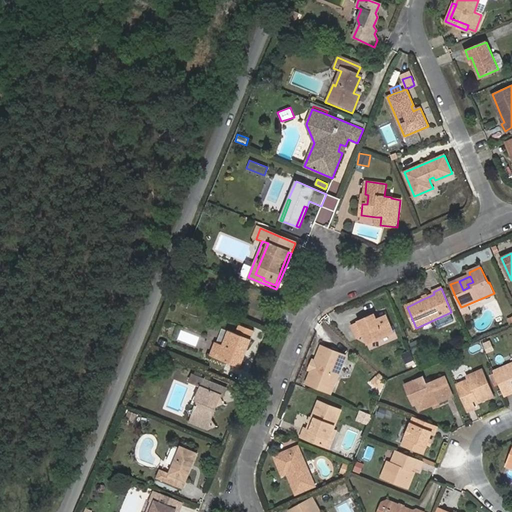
[(375,314),(368,317),(370,323),(377,320),(375,314)]
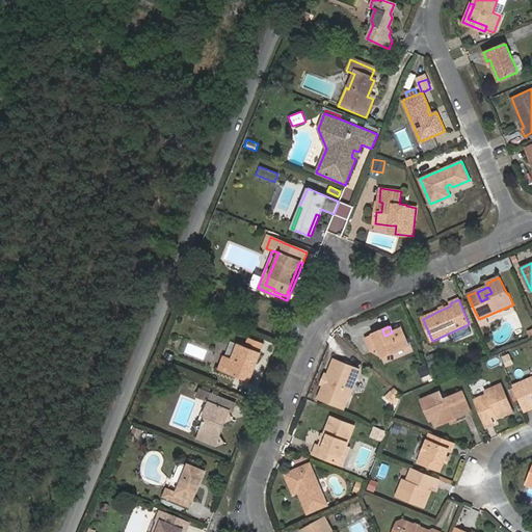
[(384,336),(382,329),(366,337),(372,352),(379,348),(382,356),(408,346),(401,328),(392,333),(384,336)]
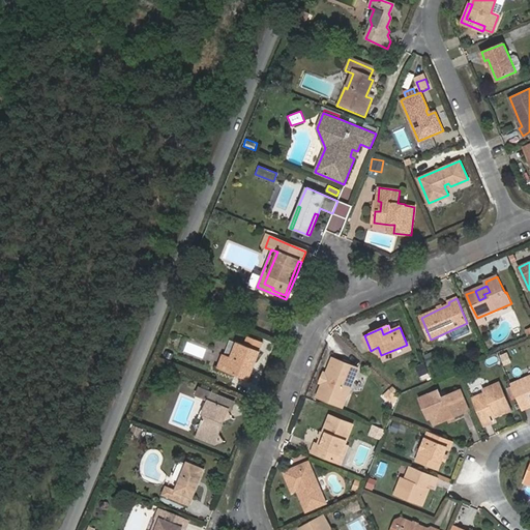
[(263,343),(248,337),(245,346),(237,342),(231,357),(224,354),(218,367),(248,380),(253,370),(249,369),(253,360),(256,361),(263,343)]
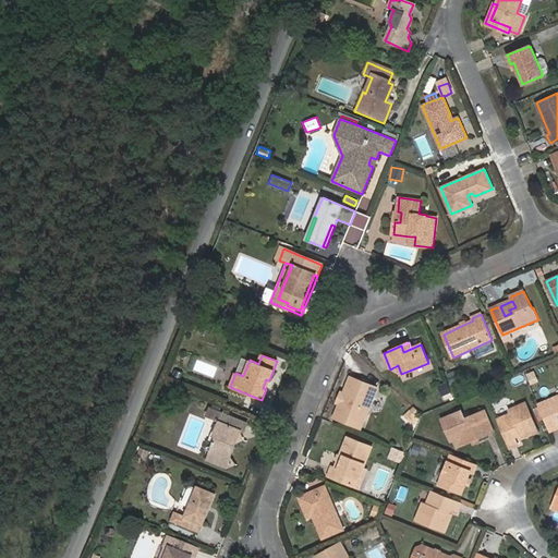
[(526,373),(531,385),(540,381),(535,371),(526,373)]
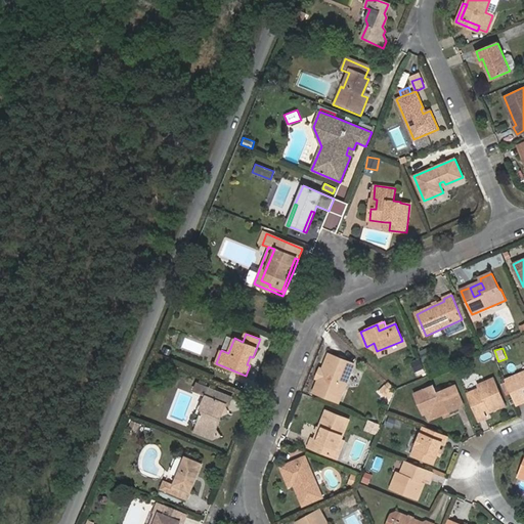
[(330,354),(323,369),(323,373),(325,376),(321,378),(319,379),(314,392),(336,400),(342,385),(345,386),(353,364),(330,354)]
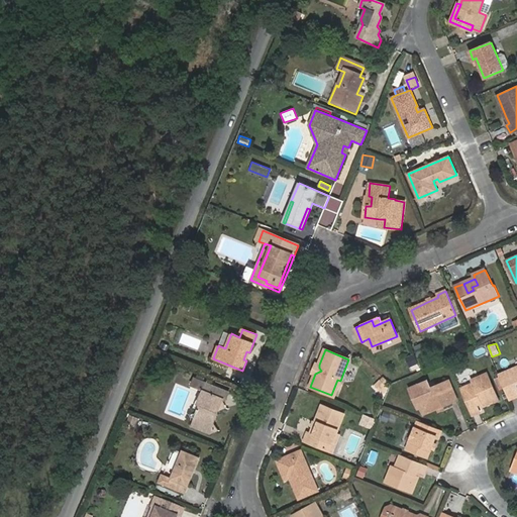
[(415,354),(406,357),(409,366),(417,362),(415,354)]
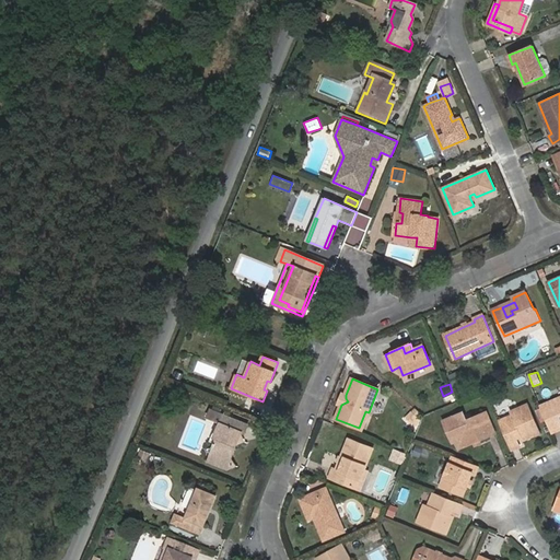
[(559,397),(539,406),(551,433),(559,429),(559,397)]
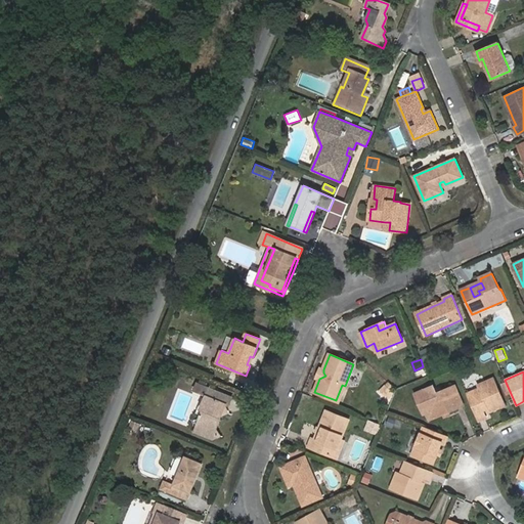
[(480,389),(466,394),(477,421),(485,418),(482,410),(488,407),(489,411),(498,407),(505,405),(493,379),(479,385),(480,389)]
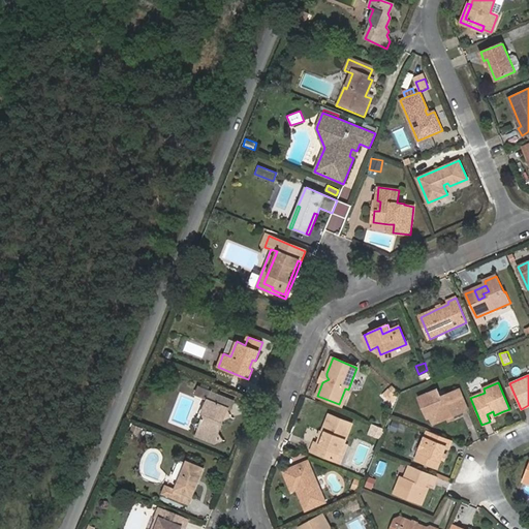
[(200,390),(198,389),(195,396),(208,400),(211,394),(208,393),(200,390)]
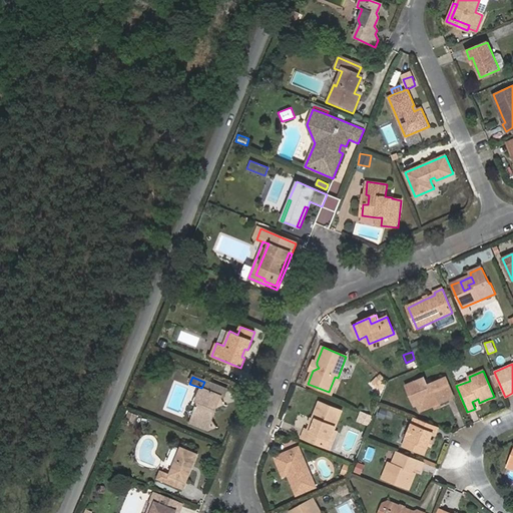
[(332,393),(338,378),(335,377),(329,392),(332,393)]
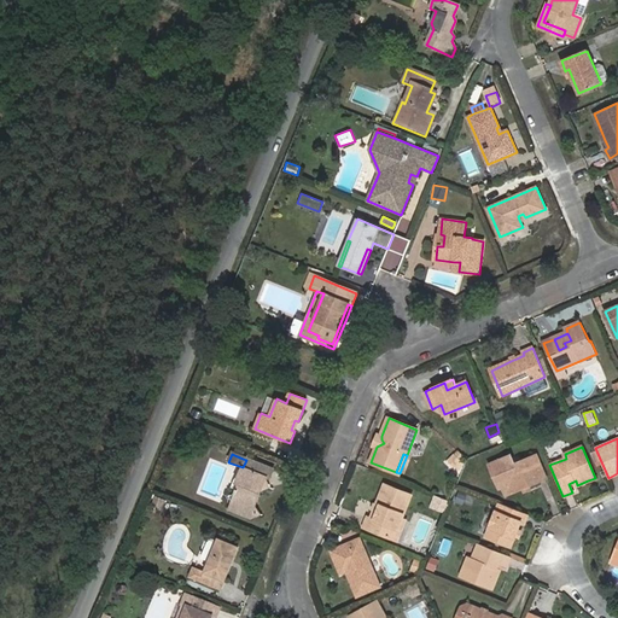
[(523,488),(528,485),(546,478),(536,455),(514,464),(509,455),(490,465),(500,488),(501,487),(509,484),(513,491),(523,488)]
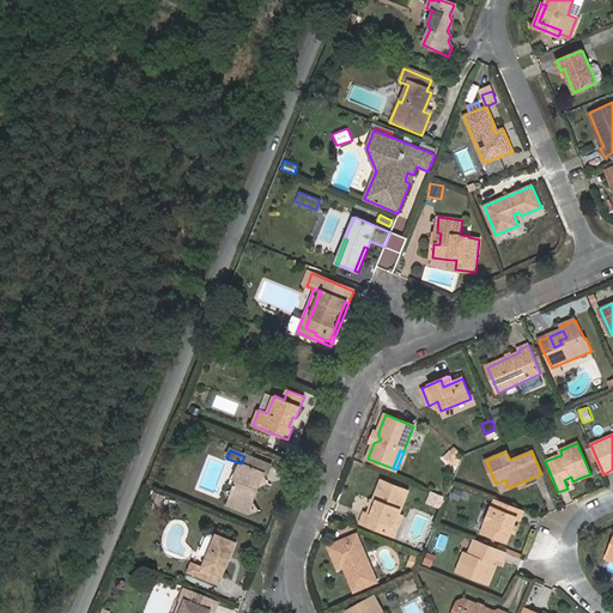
[(247,502),(252,503),(258,489),(263,474),(266,475),(271,466),(244,456),(241,463),(240,468),(235,479),(238,481),(236,486),(232,485),(231,491),(225,491),(228,496),(230,497),(229,499),(244,505),(247,502)]
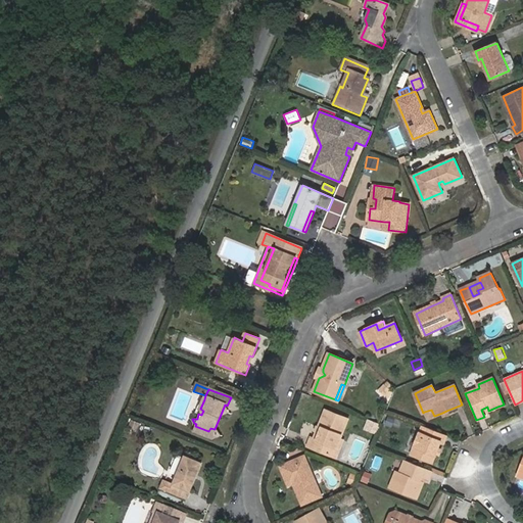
[(195,413),(198,414),(201,415),(203,411),(200,409),(204,399),(201,398),(195,413)]
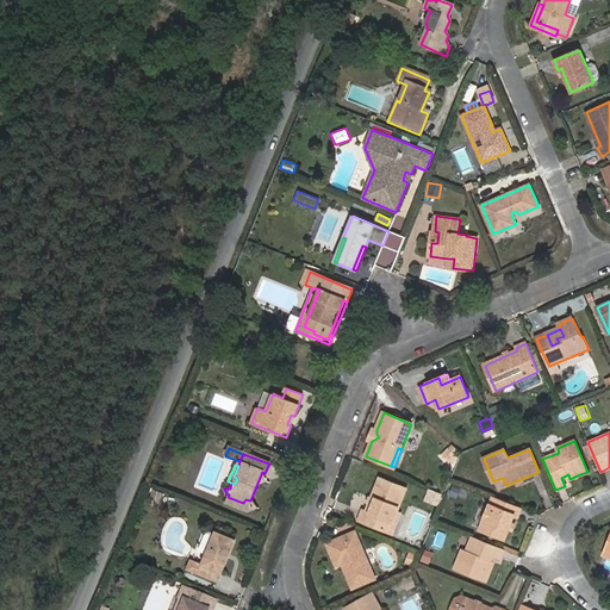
[(387,531),(396,512),(405,489),(380,478),(372,498),(366,514),(362,511),(359,520),(387,531)]
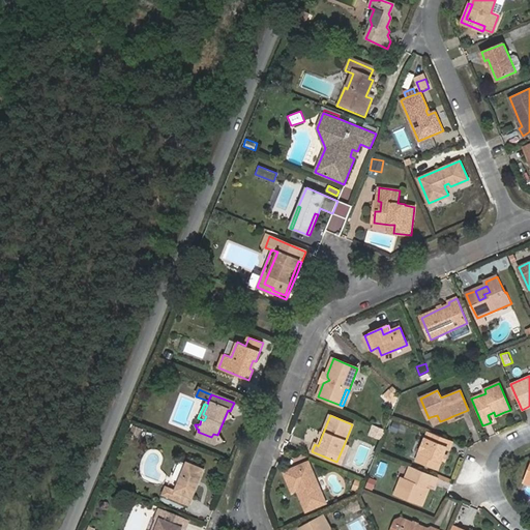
[(434,424),(440,421),(437,415),(430,417),(434,424)]
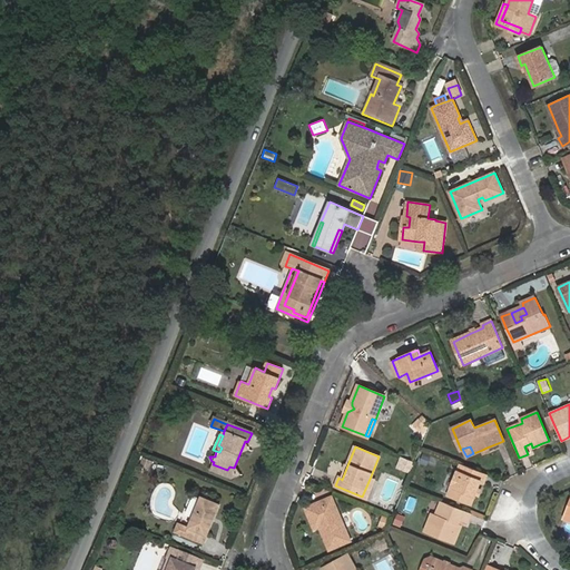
[(401,469),(411,471),(414,461),(404,459),(401,469)]
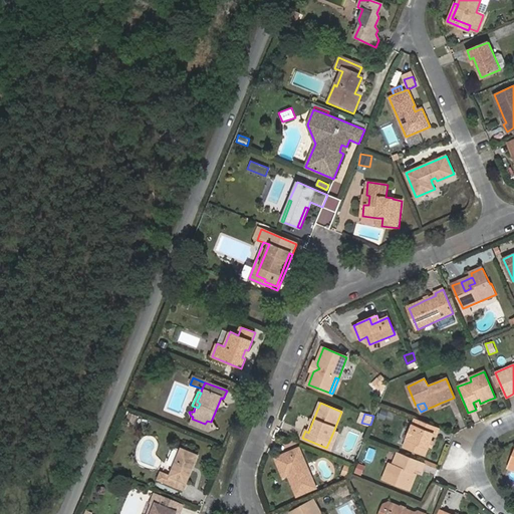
[(213,428),(211,422),(207,421),(205,424),(192,419),(190,424),(207,432),(213,428)]
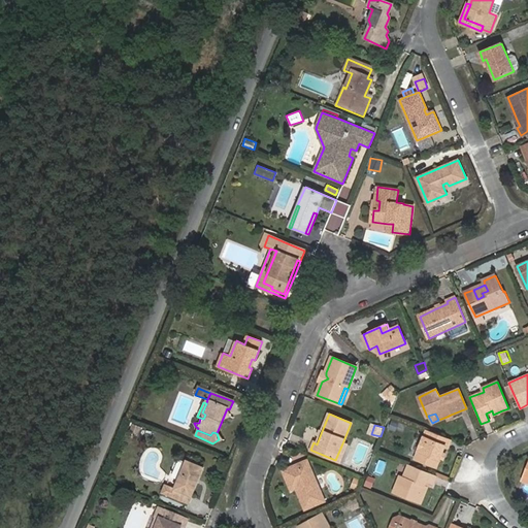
[(450,439),(427,430),(416,458),(436,466),(441,454),(444,446),(448,447),(450,439)]
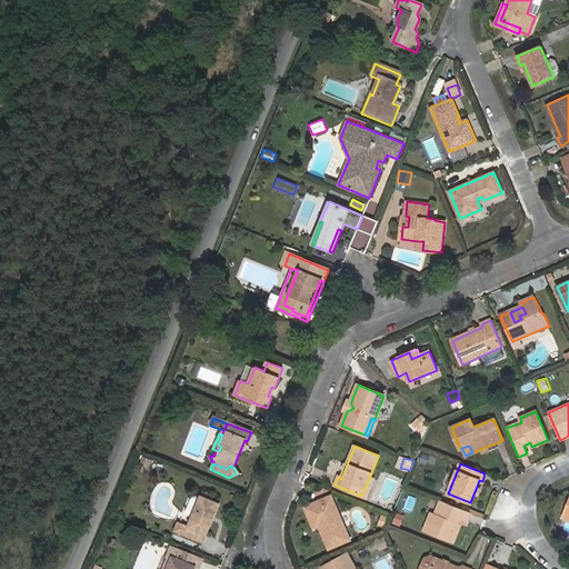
[(373,480),(369,478),(361,496),(366,498),(373,480)]
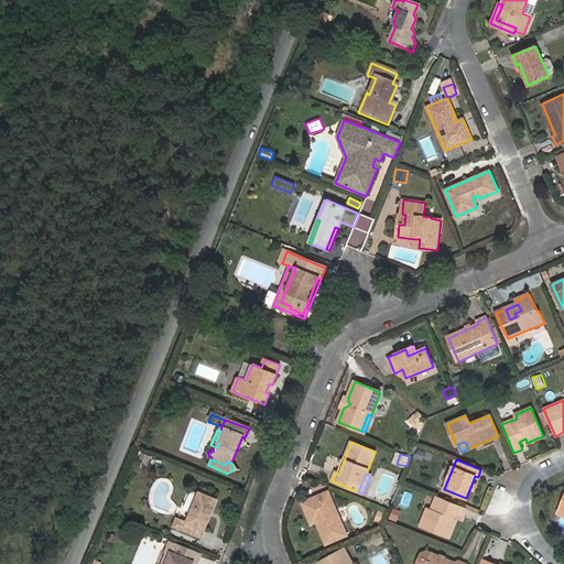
[(199,490),(184,530),(202,538),(218,498),(199,490)]
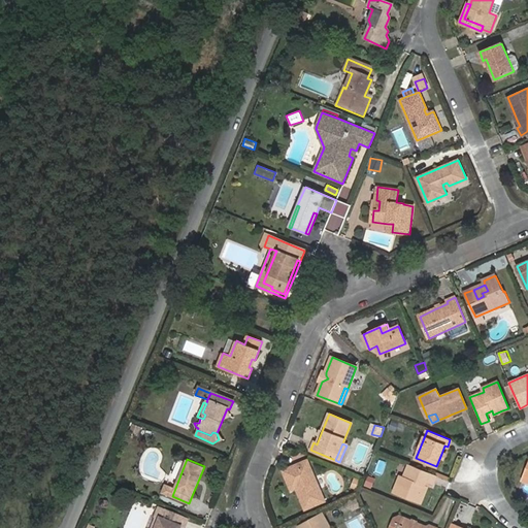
[(300,491),(297,492),(304,509),(324,501),(307,462),(305,461),(283,471),(291,490),(295,488),(298,487),(300,491)]
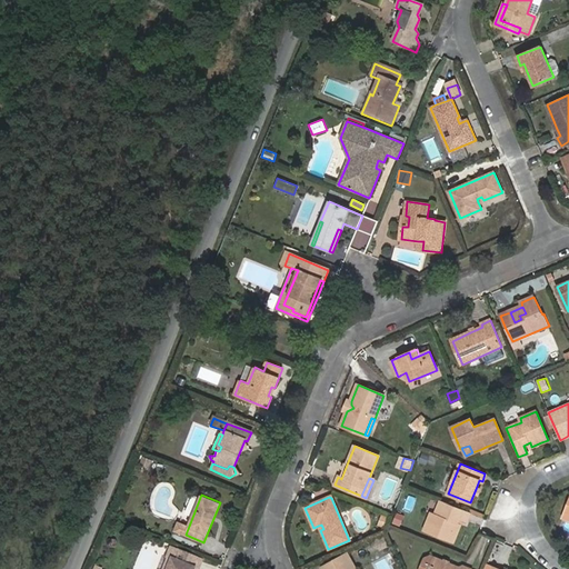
[(452,540),(459,525),(456,523),(458,517),(466,519),(469,511),(440,499),(435,513),(430,512),(423,529),(452,540)]
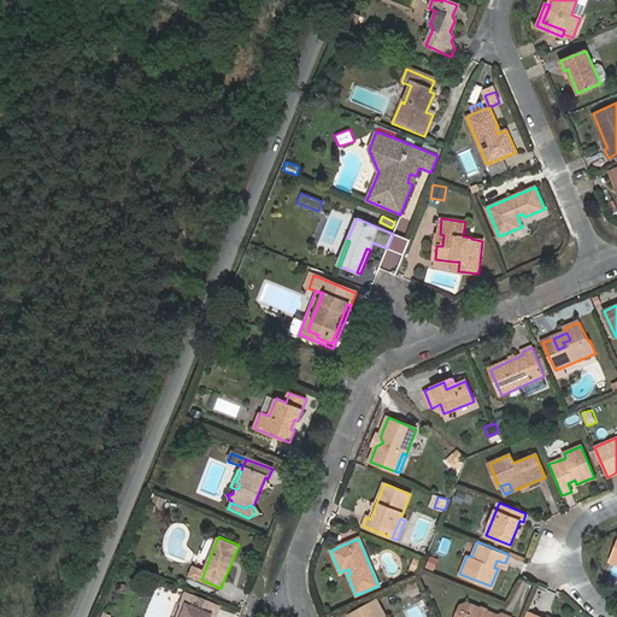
[(434,570),(438,558),(430,556),(427,568),(434,570)]
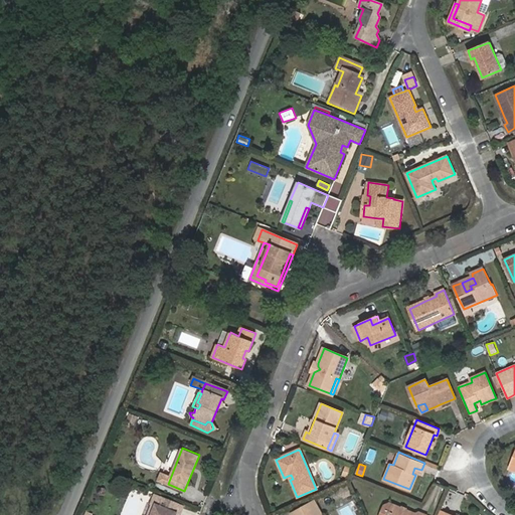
[(154,505),(149,514),(180,514),(184,507),(159,497),(156,506),(154,505)]
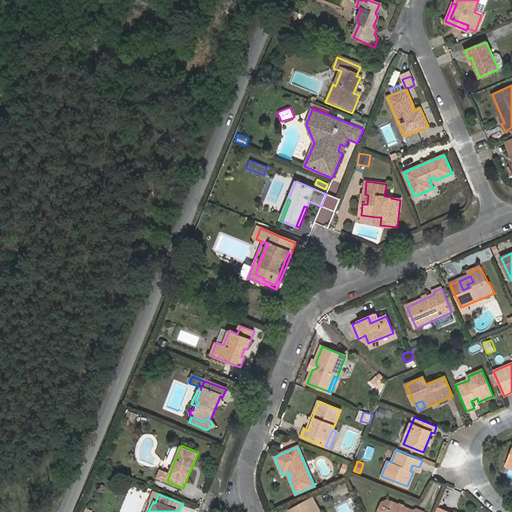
[(289,511),(319,511),(313,498),(289,511)]
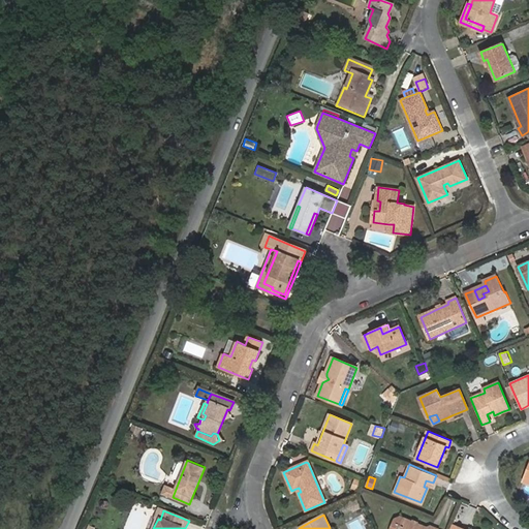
[(428,528),(416,525),(412,523),(404,520),(400,528),(435,528),(430,527),(429,528),(428,528)]
